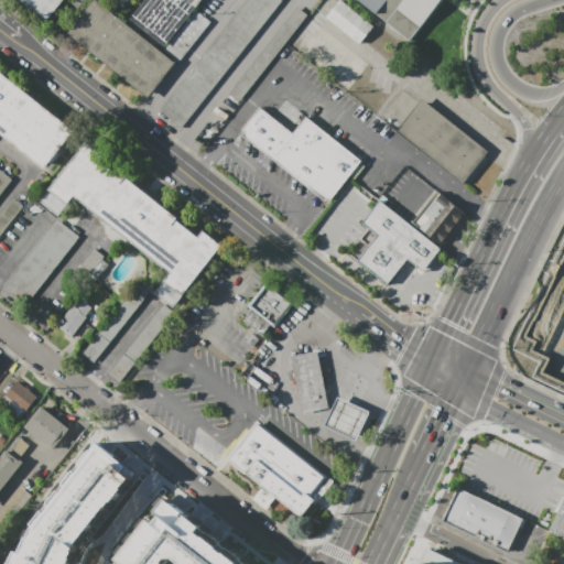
[(62,0),(24,0),(49,19),(62,0)]
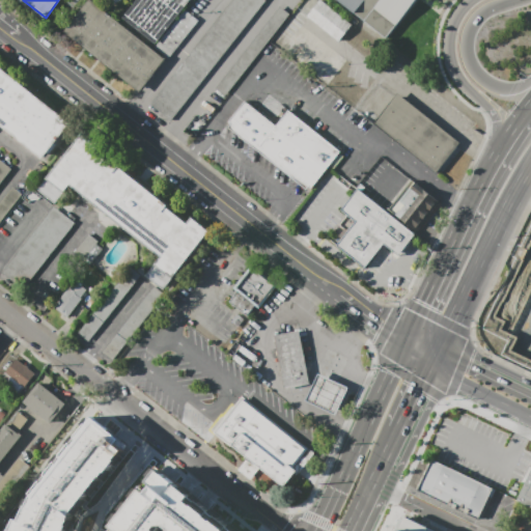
[(92,0),(164,57),(139,88),(65,30),(88,0),(92,0)]
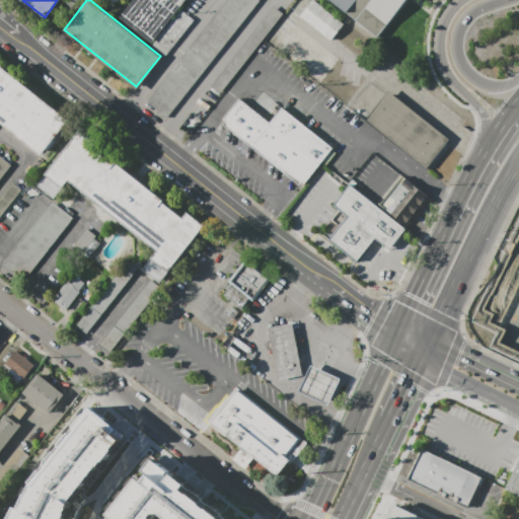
[(132,0),(186,0),(152,42),(120,15),(132,0)]
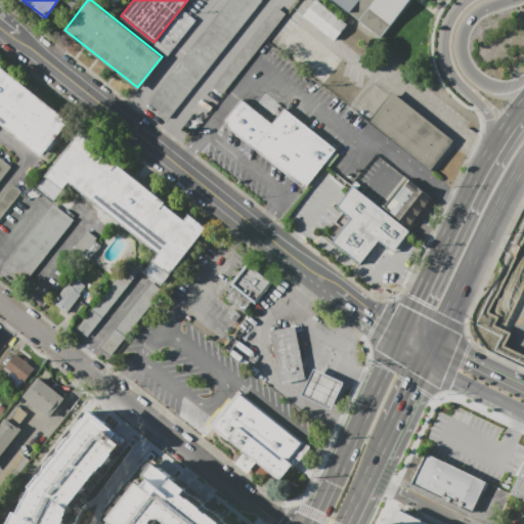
[(228,0),(261,0),(169,119),(148,103),(228,0)]
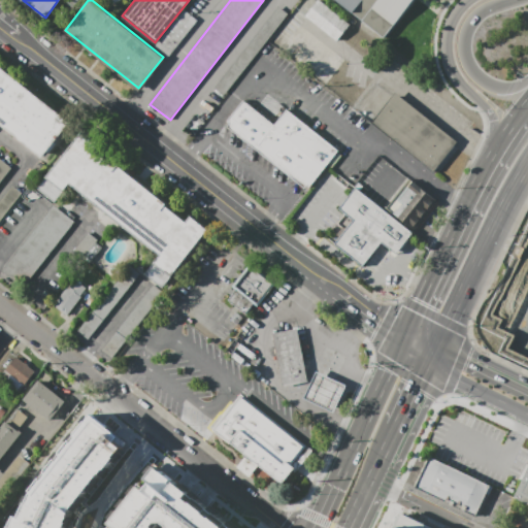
[(336,0),(386,37),(413,0),(336,0)]
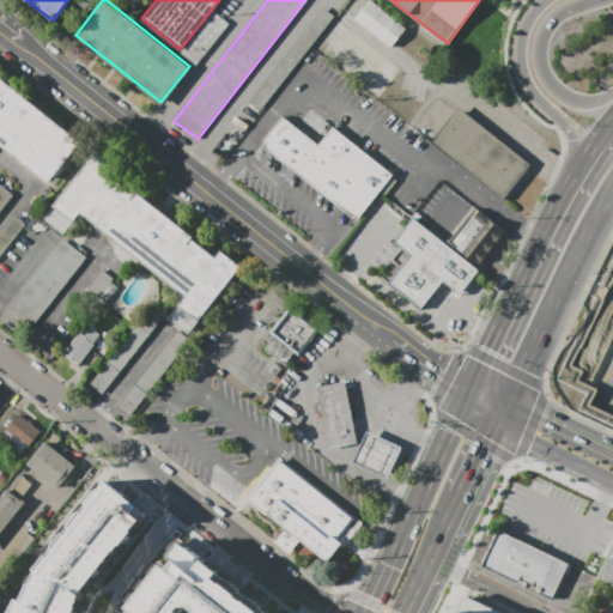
[(322,7),(332,16),(259,110),(249,103),(322,7)]
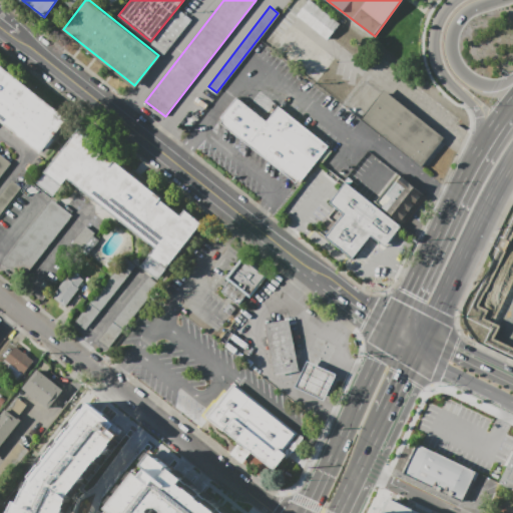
[(178,9),(190,19),(162,55),(150,45),(178,9)]
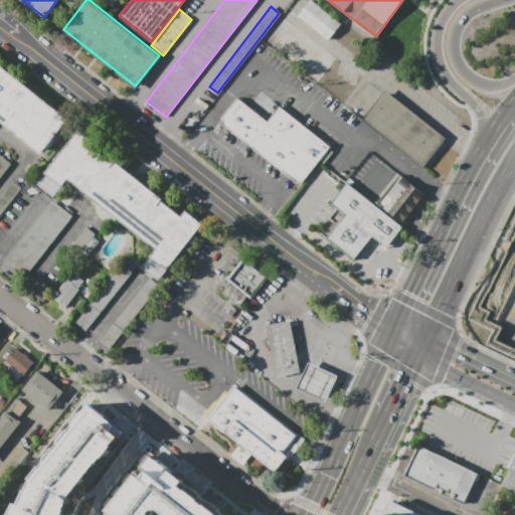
[(0,122),(0,65),(67,122),(40,155),(0,122)]
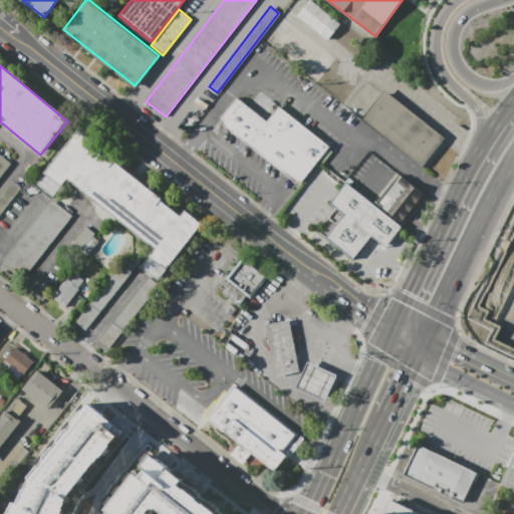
[(445,137),(382,90),(360,120),(423,167),(445,137)]
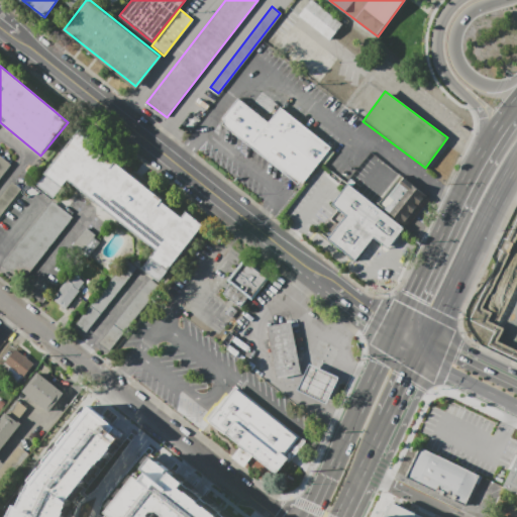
[(250,146),(223,125),(226,122),(223,120),(239,99),(269,123),(250,146)]
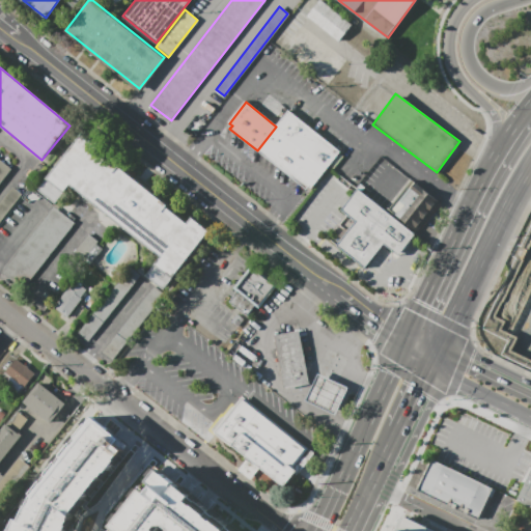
[(312,130),(281,169),(257,150),(276,127),(288,111),(312,130)]
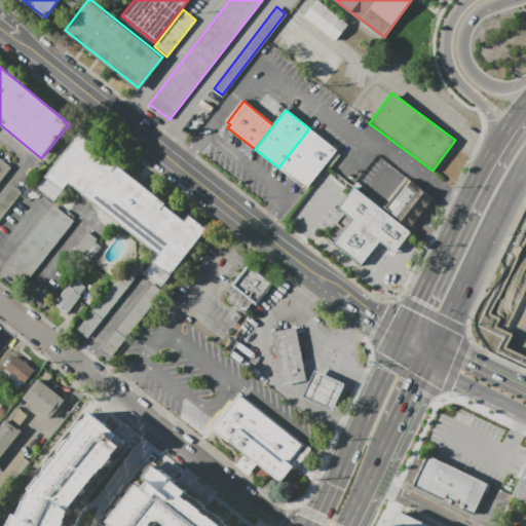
[(209,230),(190,215),(185,221),(101,152),(107,145),(86,128),(47,176),(64,190),(71,182),(161,255),(155,262),(172,275),(209,230)]
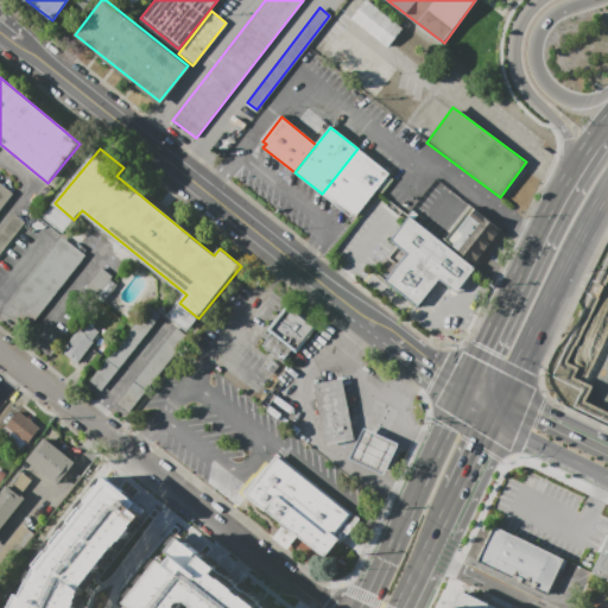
[(322,194),(358,149),(390,175),(358,216),(354,214),(352,217),(322,194)]
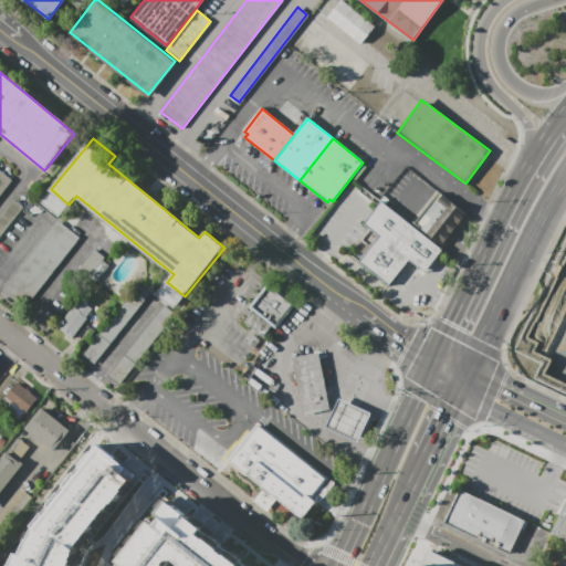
[(0,170),(12,180),(0,196),(0,170)]
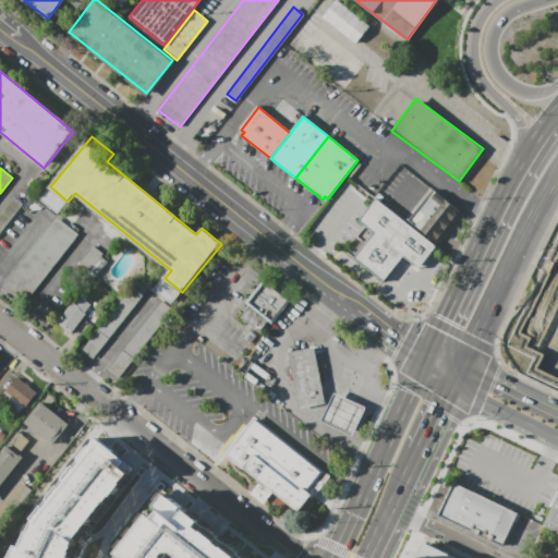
[(435,191),(464,214),(441,243),(412,221),(435,191)]
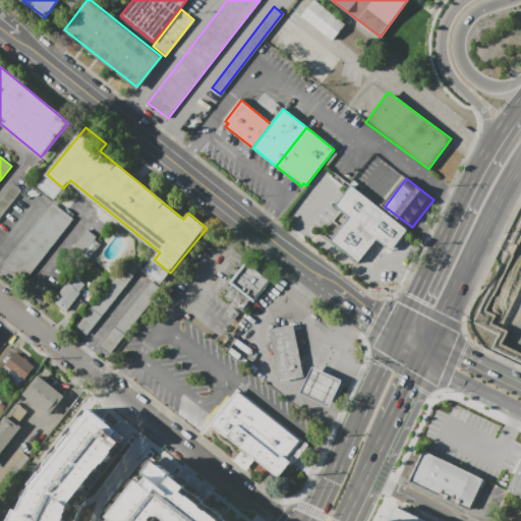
[(0,198),(12,183),(21,190),(0,218),(0,198)]
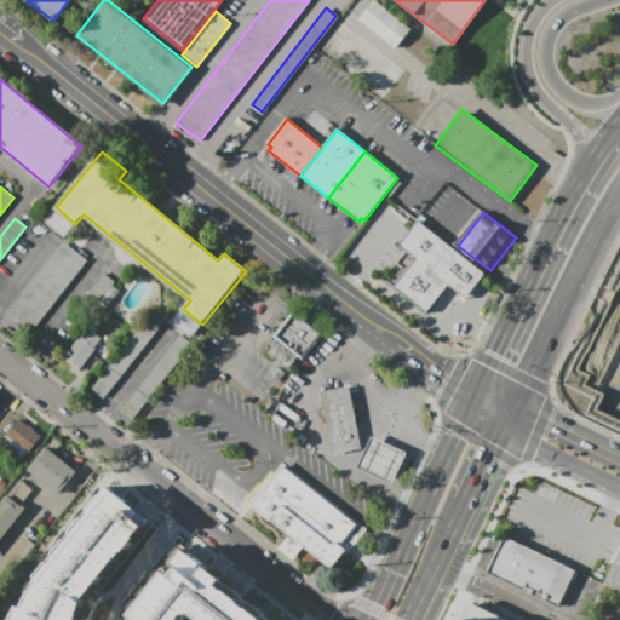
[(417,222),(484,273),(465,297),(448,283),(426,314),(392,286),(415,257),(399,245),(417,222)]
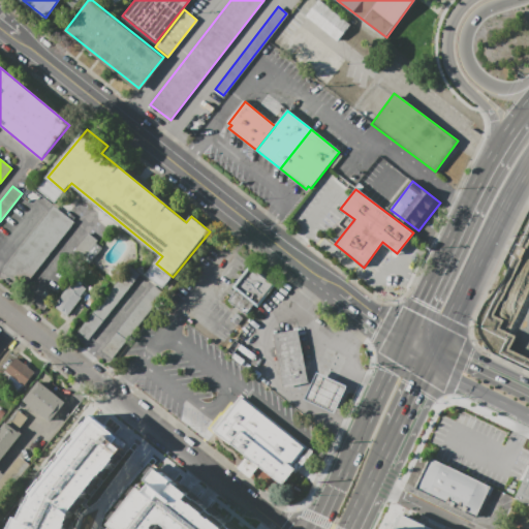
[(2,271),(54,206),(74,222),(23,287),(2,271)]
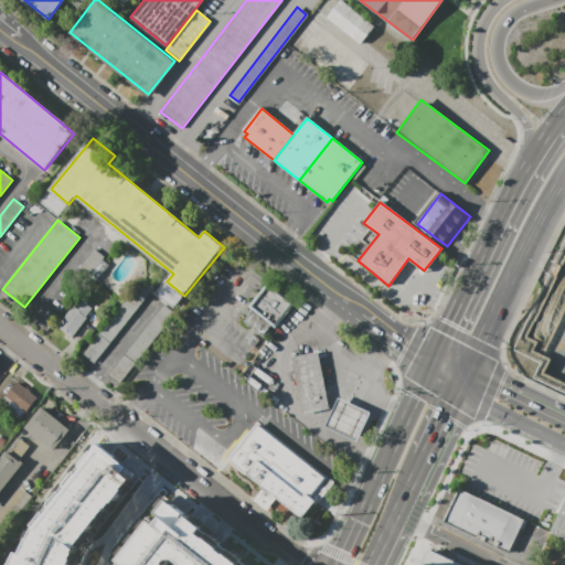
[(564,263),(529,351),(534,353),(529,366),(564,381),(564,263)]
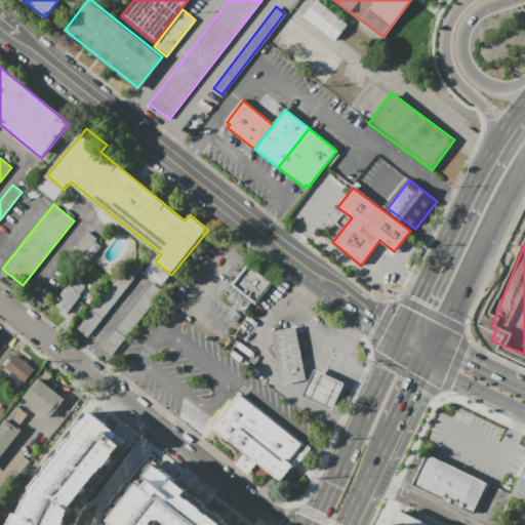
[(136,271),(126,263),(78,330),(88,337),(136,271)]
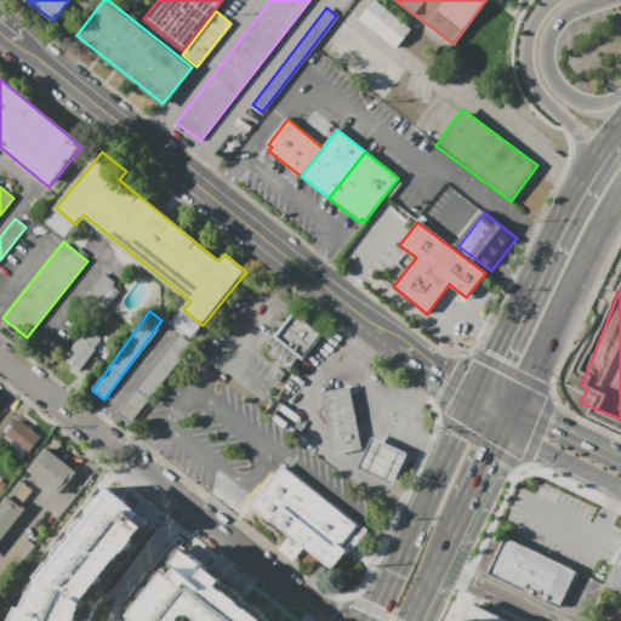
[(297,317),(324,335),(305,359),(302,357),(291,370),(271,354),(281,341),(280,339),(297,317)]
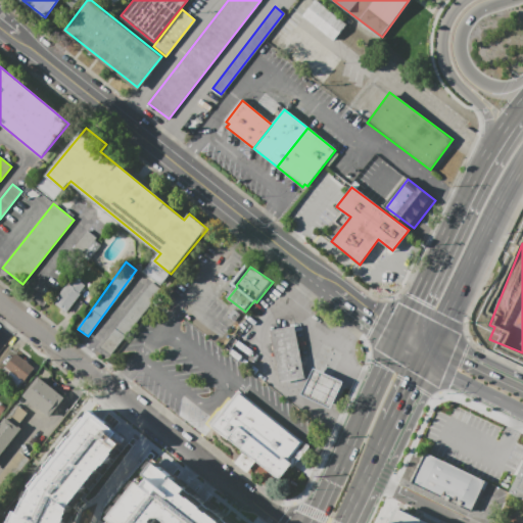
[(54,301),(67,312),(86,285),(74,276),(54,301)]
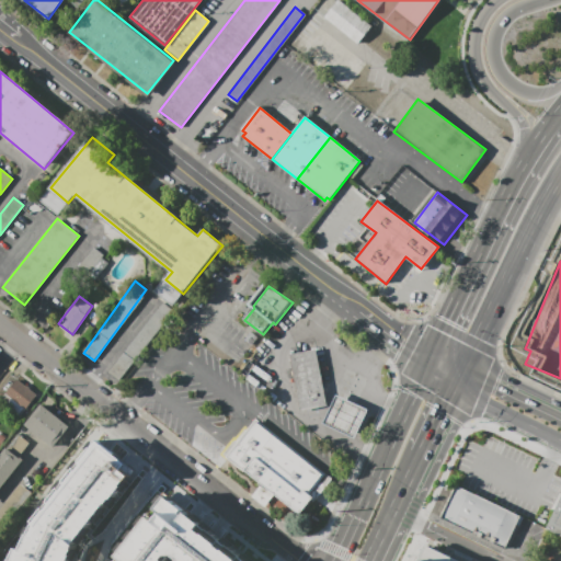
[(288,354),(315,350),(325,405),(299,410),(288,354)]
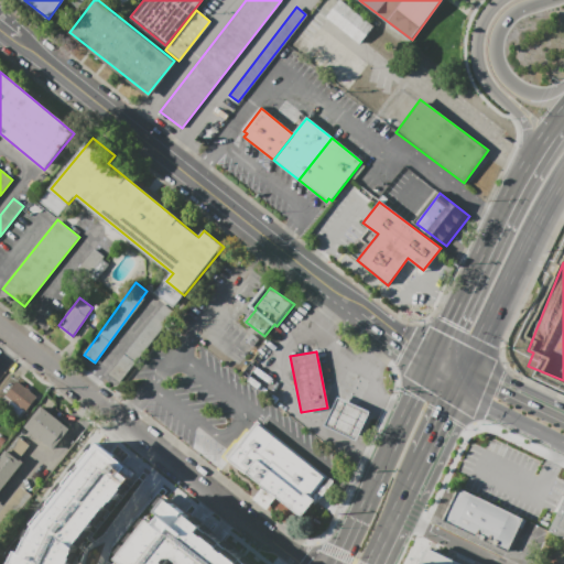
[(12,376),(0,391),(26,412),(39,398),(12,376)]
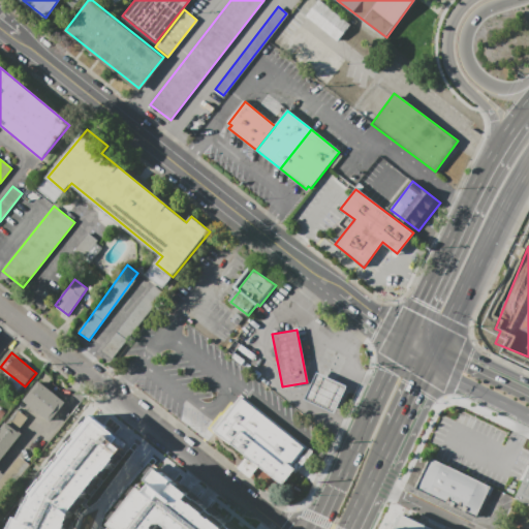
[(316,373),(345,386),(333,412),(304,399),(316,373)]
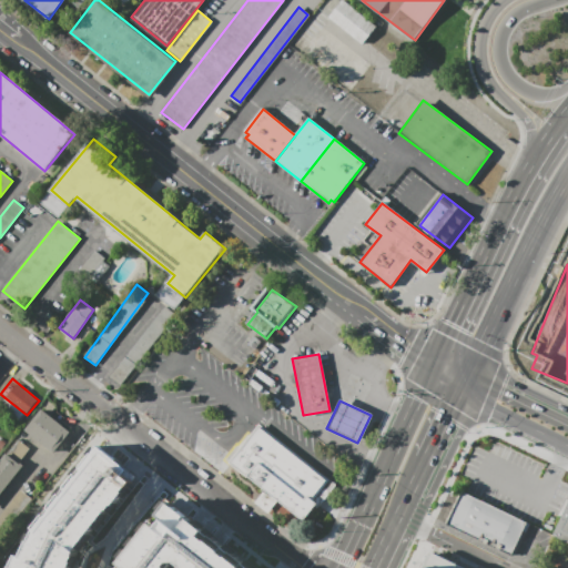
[(42,408),(24,430),(53,453),(71,430),(42,408)]
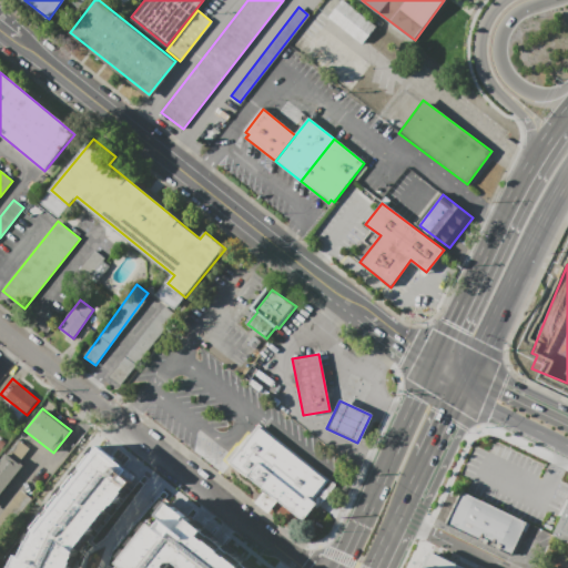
[(223,460),(306,526),(337,487),(262,426),(254,436),(250,432),(241,444),(239,442),(223,460)]
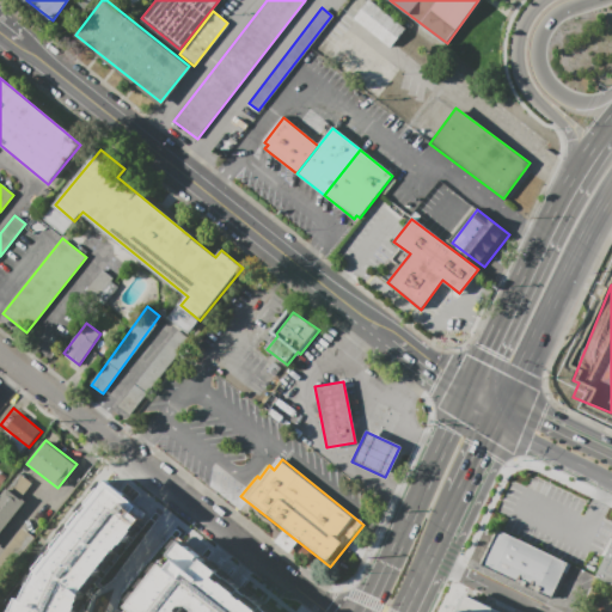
[(103,478),(148,512),(81,593),(84,594),(77,611),(10,611),(17,595),(20,598),(35,570),(32,568),(103,478)]
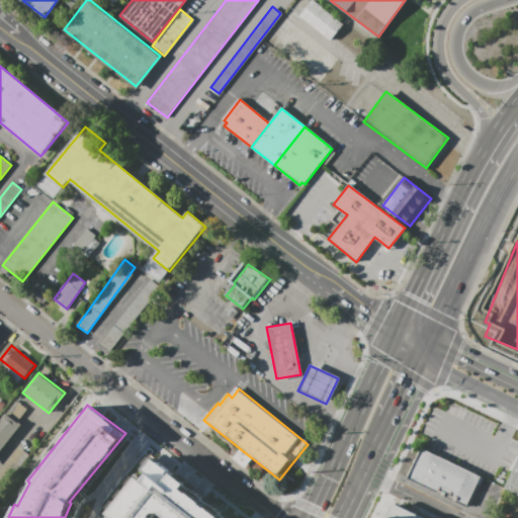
[(0,452),(21,425),(6,413),(0,420),(0,452)]
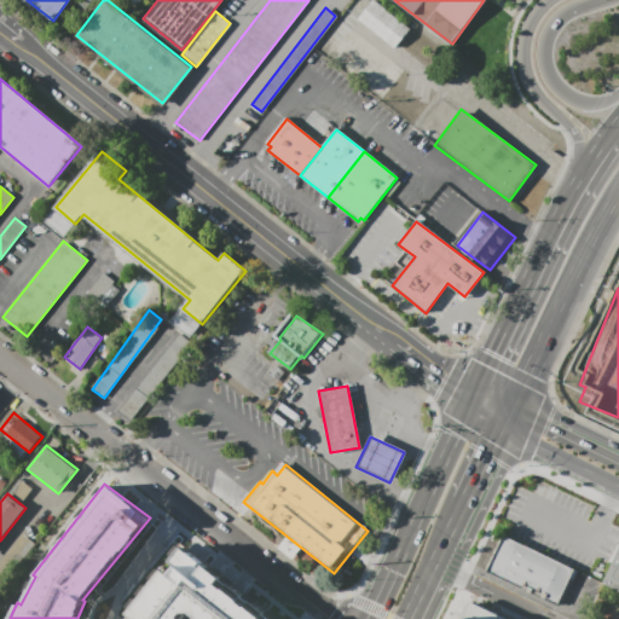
[(541,553),(573,568),(556,605),(487,570),(504,536),(541,553)]
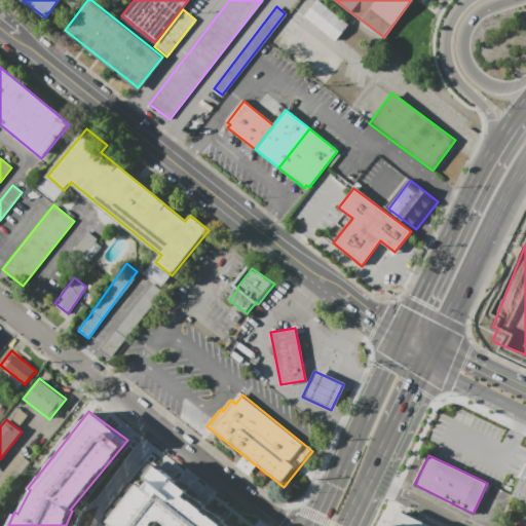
[(234,525),(153,461),(123,496),(127,498),(106,524),(105,525),(161,525),(165,522),(168,525),(167,525),(234,525)]
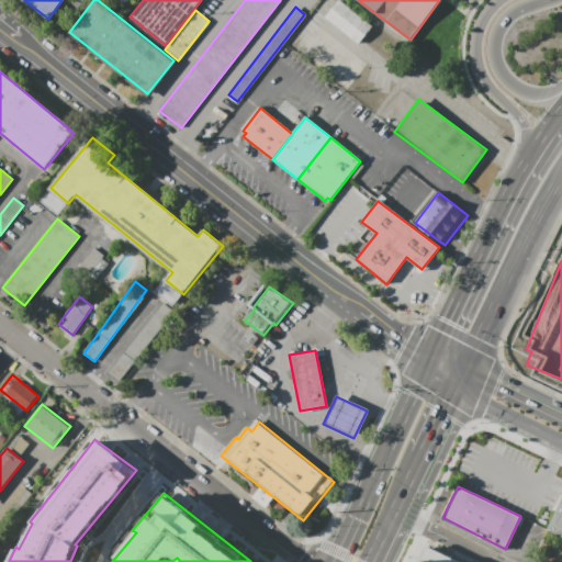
[(561,499),(561,536),(548,530),(561,499)]
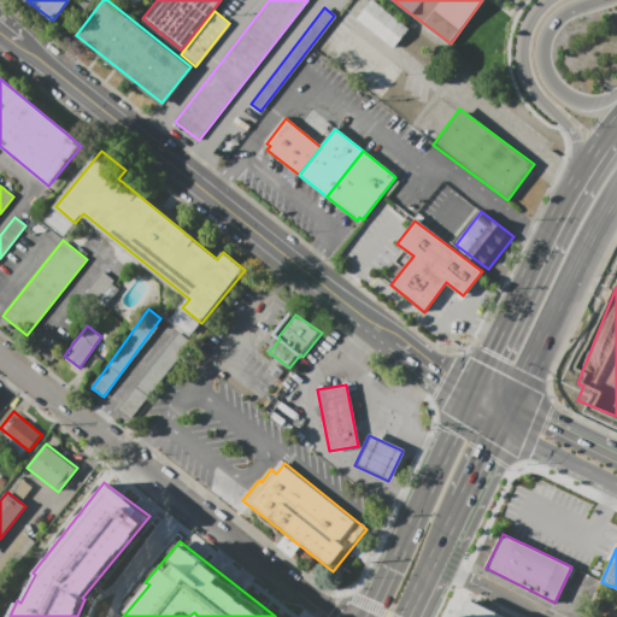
[(500,616),(462,616),(469,603),(500,616)]
